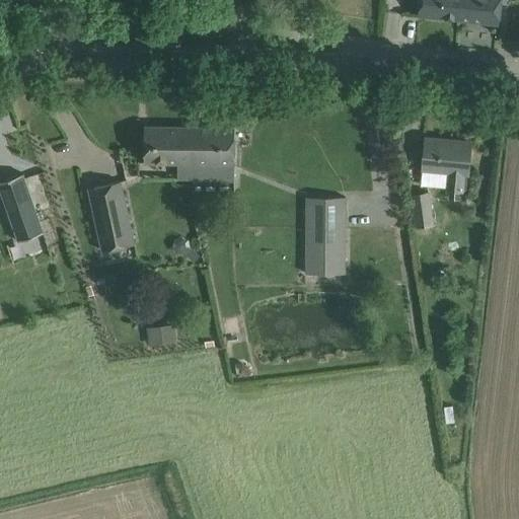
[(419,0),(418,14),(429,15),(458,18),(459,0),(419,0)]
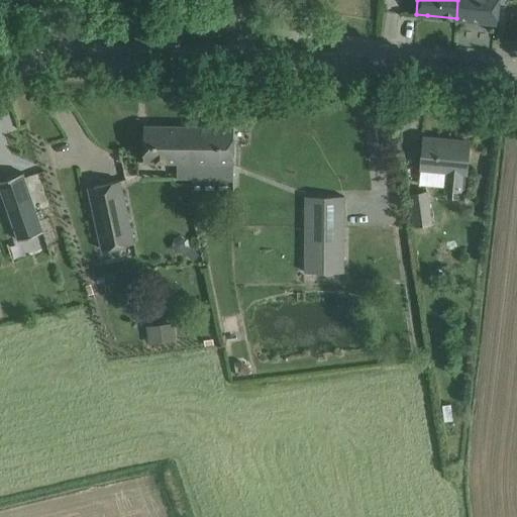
[(457,0),(456,18),(497,22),(499,2),(499,0),(457,0)]
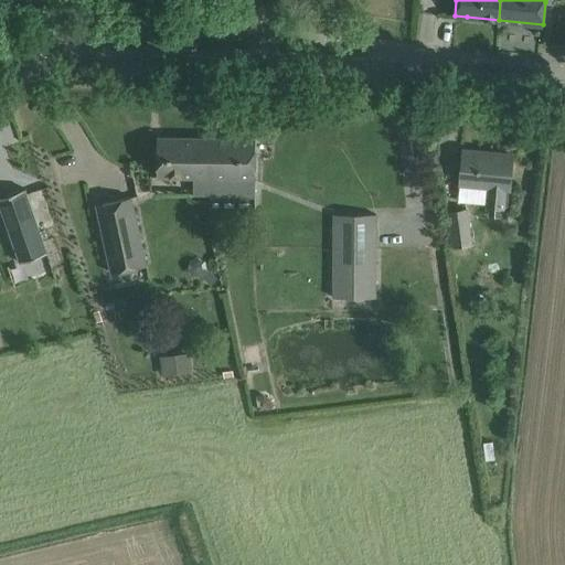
[(193,194),(210,194),(210,138),(157,137),(157,178),(193,178),(193,194)]
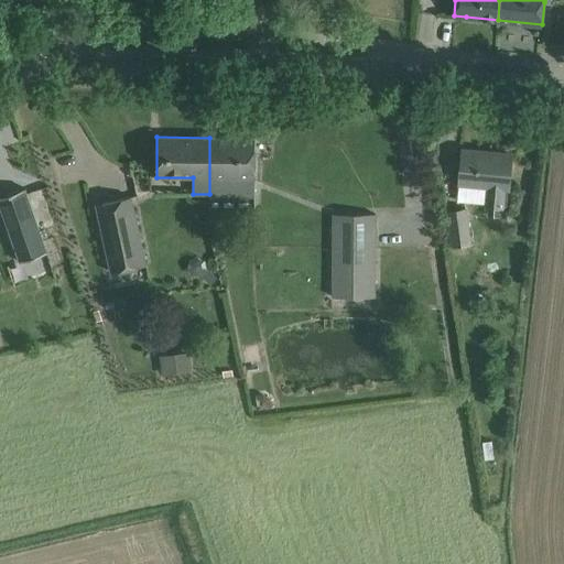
[(255,138),(209,138),(209,194),(255,195),(255,138)]
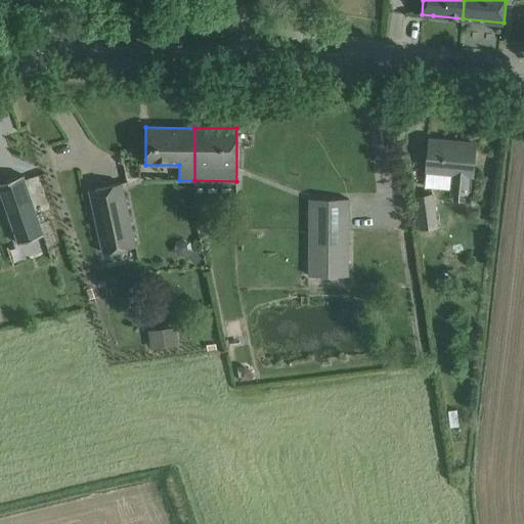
[(429,143),(427,171),(452,173),(451,189),(451,191),(467,192),(469,174),(473,175),(475,143),(456,141),(456,147),(449,147),(450,145),(429,143)]
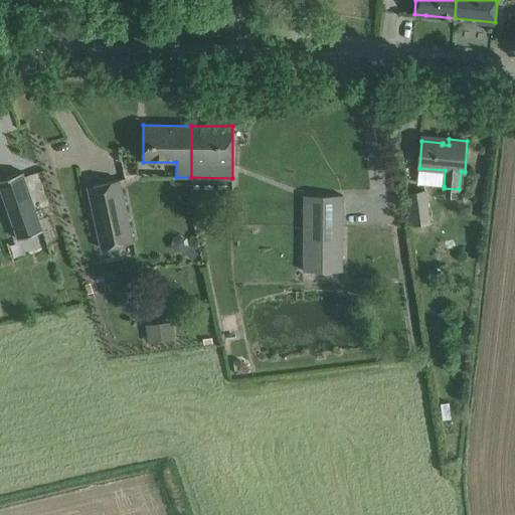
[(42,229),(23,173),(23,172),(0,179),(0,187),(18,238),(17,238),(17,239),(43,230),(42,229)]
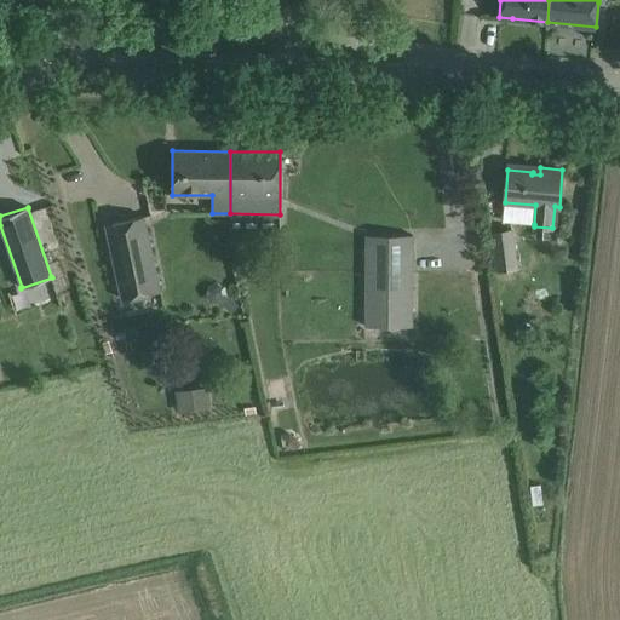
[(160,292),(144,217),(105,224),(122,299),(160,292)]
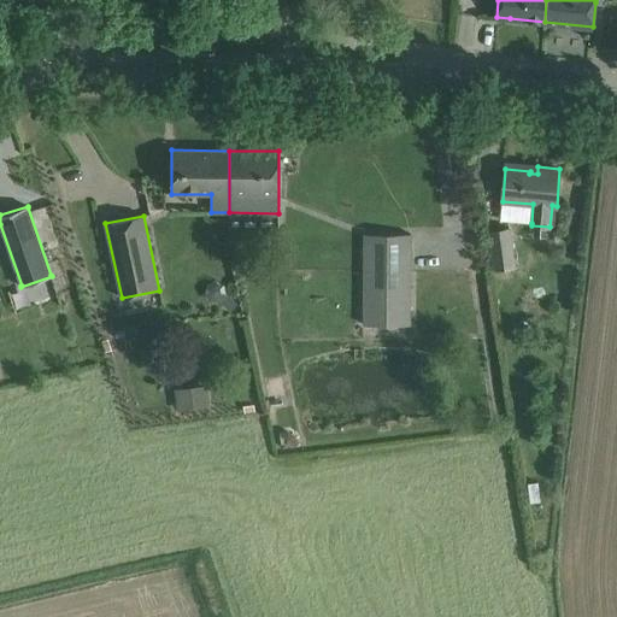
[(515,266),(509,228),(489,230),(495,269),(515,266)]
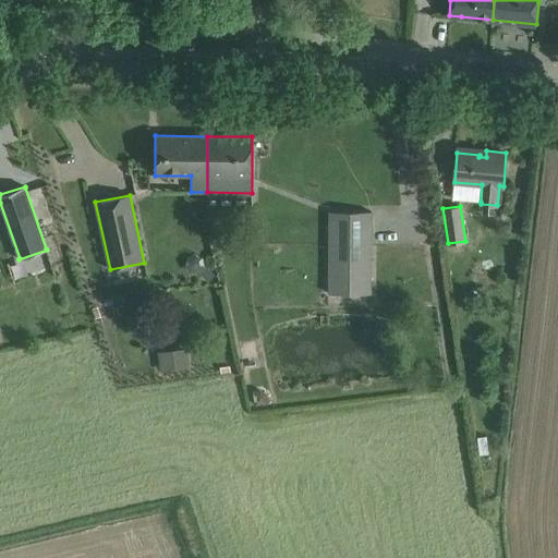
[(371,293),(371,213),(330,213),(329,293),(371,293)]
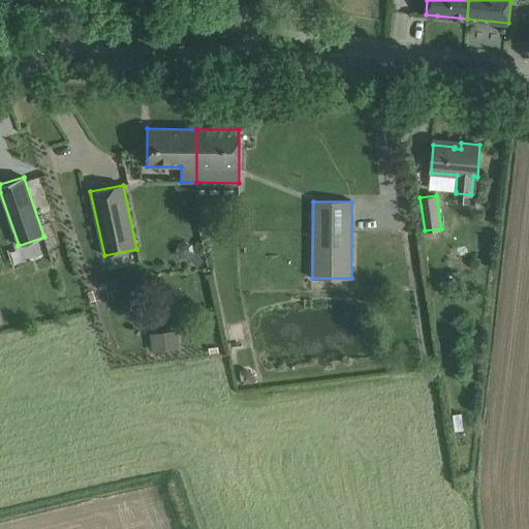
[(181,348),(178,330),(149,334),(152,352),(181,348)]
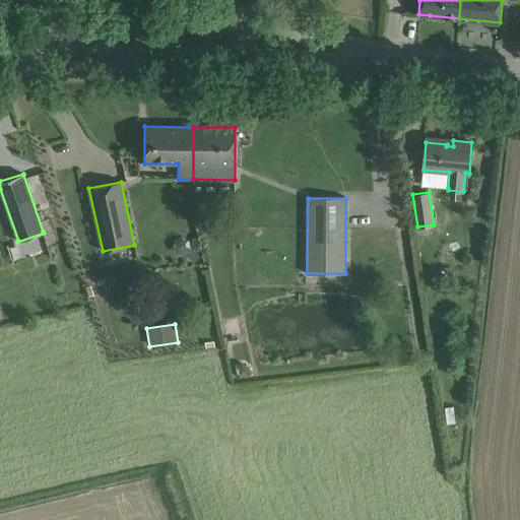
[(452,405),(444,406),(446,420),(454,419),(452,405)]
